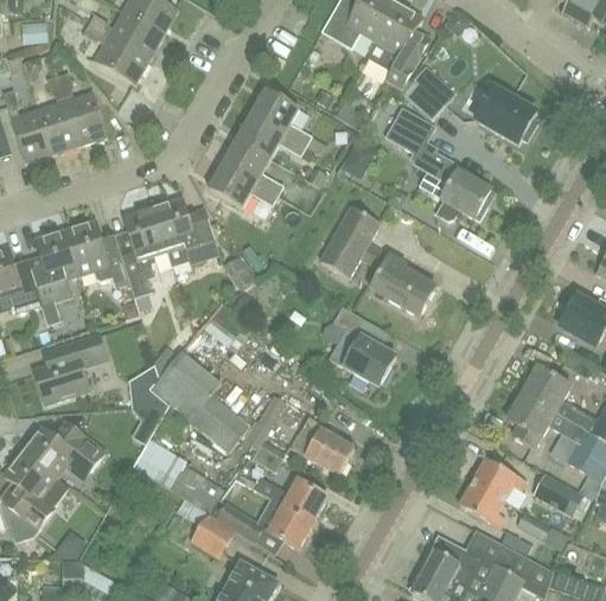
[(128,0),(123,11),(163,33),(177,8),(163,0),(128,0)]
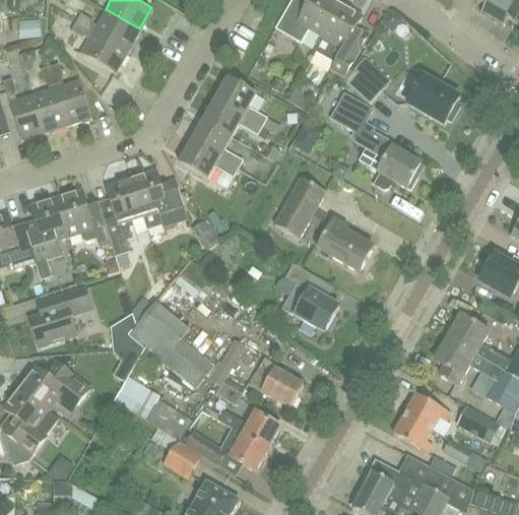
[(320,33),(338,2),(335,0),(290,0),(275,26),(301,42),(309,26),(320,33)]
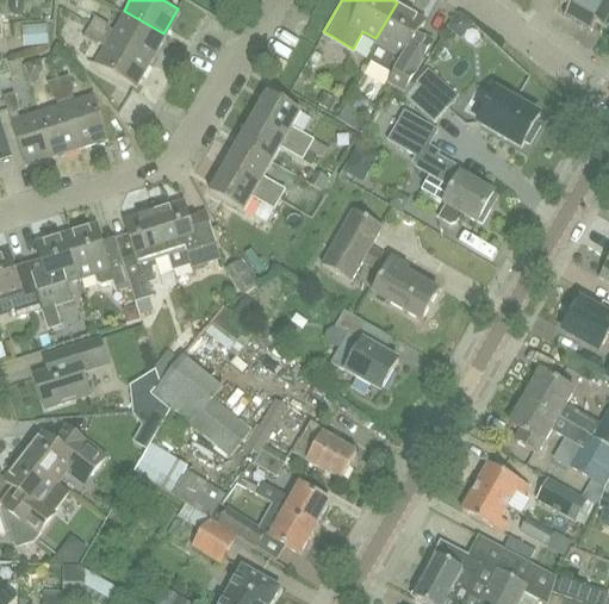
[(564,0),(569,2),(564,12),(576,19),(590,27),(596,18),(604,23),(608,14),(608,0),(564,0)]
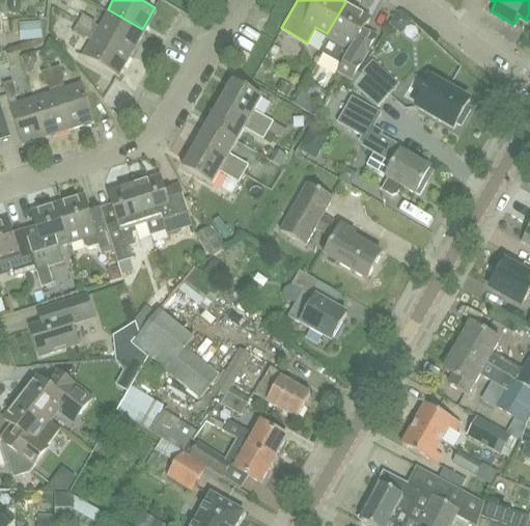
[(369,16),(345,2),(327,33),(329,34),(325,40),(325,50),(356,68),(375,33),(363,26),(369,16)]
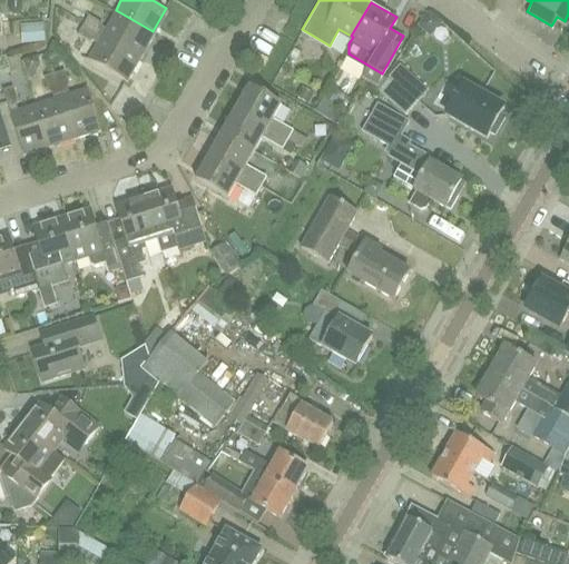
[(139,55),(153,31),(116,10),(107,26),(100,22),(101,20),(88,12),(82,22),(139,55)]
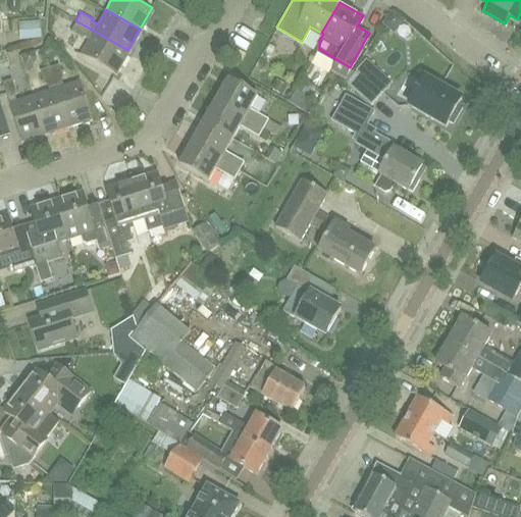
[(10,36),(44,36),(44,17),(10,17),(10,36)]
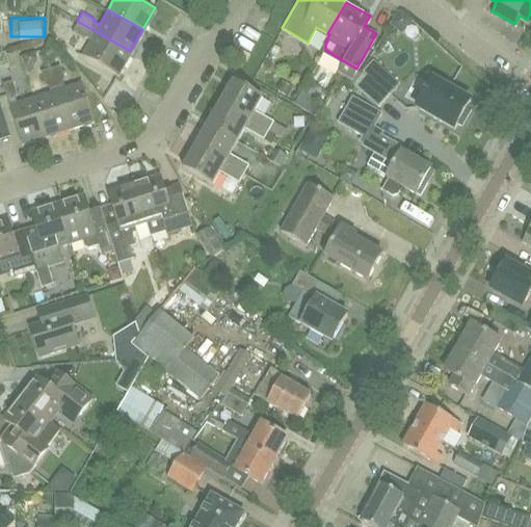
[(130,51),(77,21),(72,29),(85,36),(86,34),(91,36),(82,53),(118,73),(130,51)]
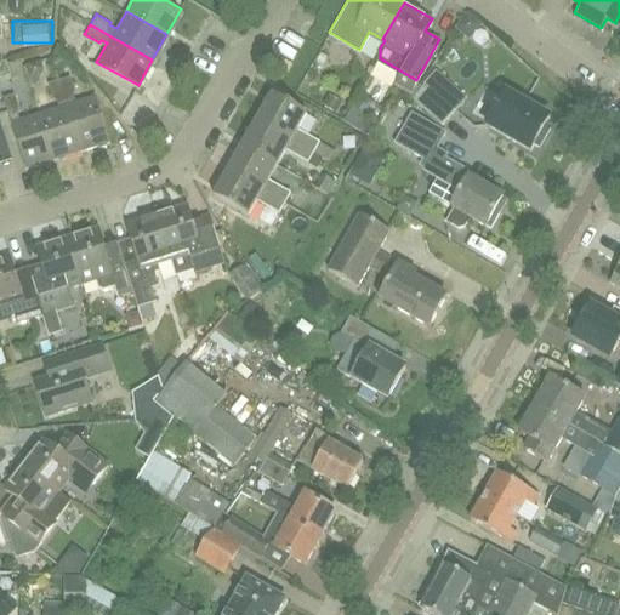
[(488,28),(478,39),(506,63),(516,52),(488,28)]
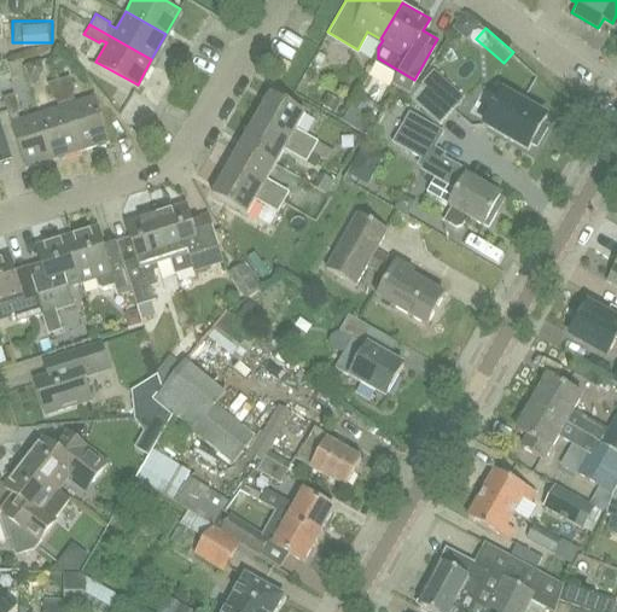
[(421,80),(452,108),(463,94),(434,68),(421,80)]
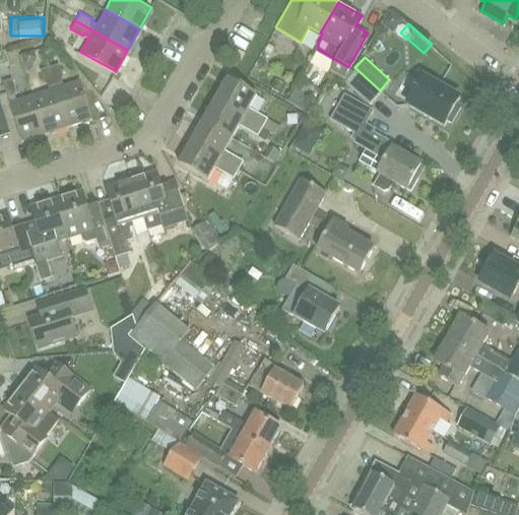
[(58,62),(50,65),(68,124),(91,116),(79,78),(63,83),(61,77),(62,74),(58,62)]
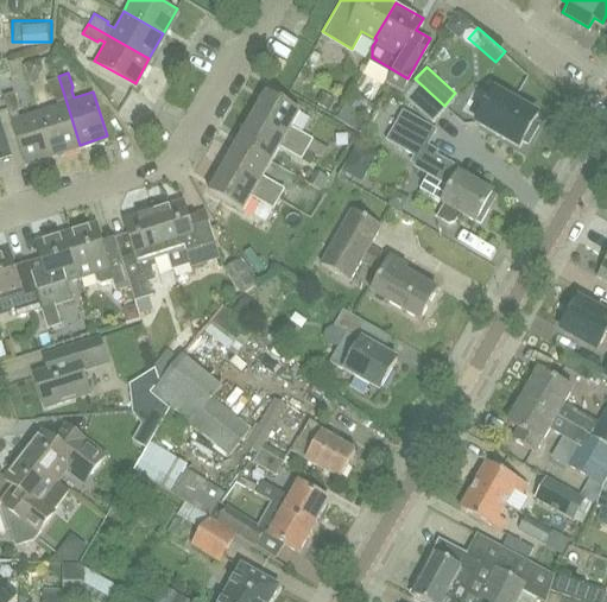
[(80,145),(58,76),(48,78),(52,93),(55,95),(57,102),(38,108),(52,153),(80,145)]
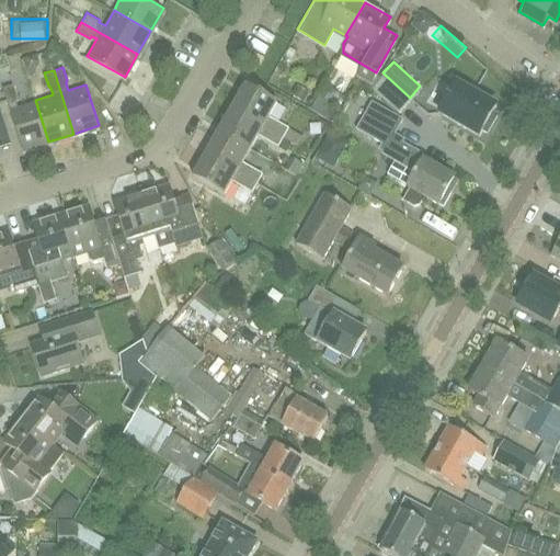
[(440,110),(479,133),(495,104),(456,81),(440,110)]
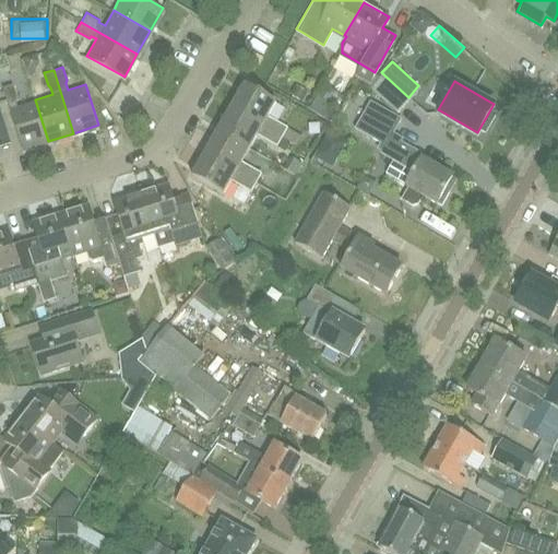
[(48,141),(35,99),(18,105),(15,99),(18,95),(13,82),(2,85),(22,150),(48,141)]
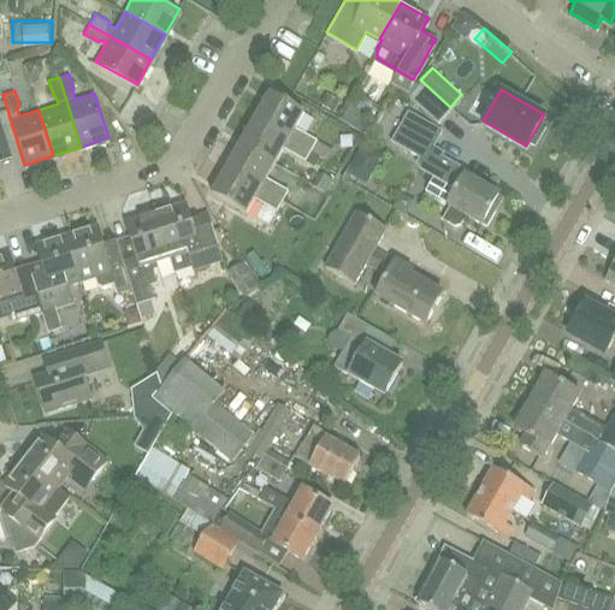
[(268,90),(254,116),(311,149),(317,137),(296,125),(305,111),(268,90)]
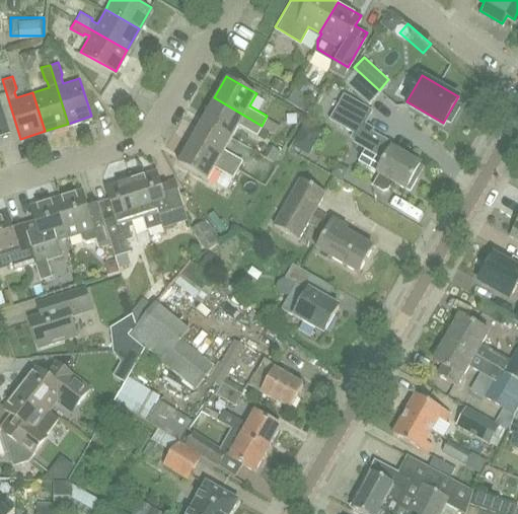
[(403,147),(376,132),(363,124),(372,108),(343,91),(334,107),(344,114),(339,122),(355,131),(349,141),(382,160),(377,170),(378,171),(371,182),(382,189),(388,187),(392,179),(404,187),(419,161),(401,151),(403,147)]
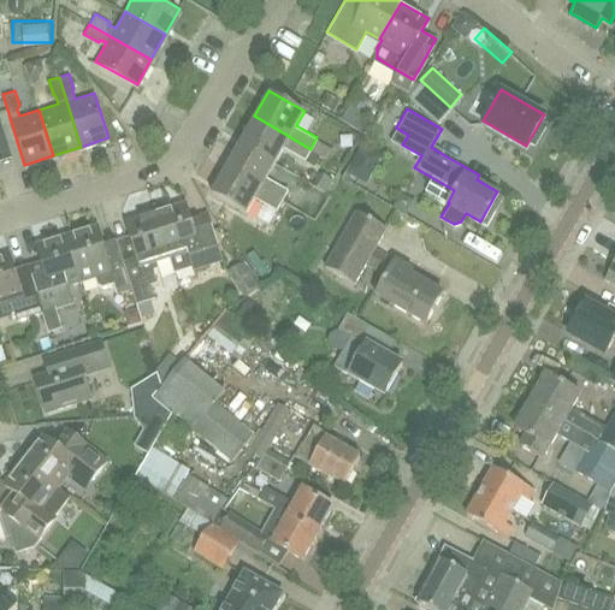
[(311,149),(254,116),(240,141),(276,161),(284,146),(305,158),(311,149)]
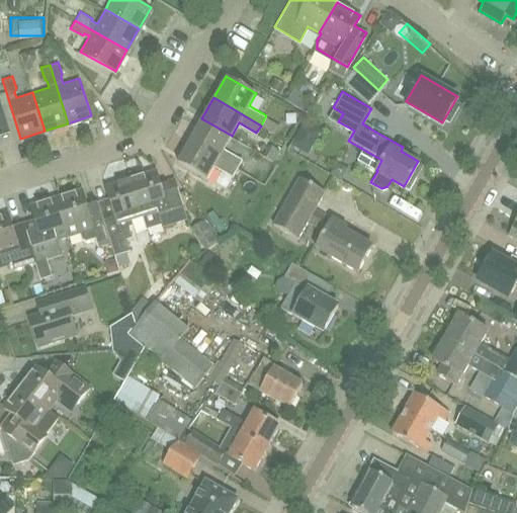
[(0,134),(9,131),(0,100),(0,134)]
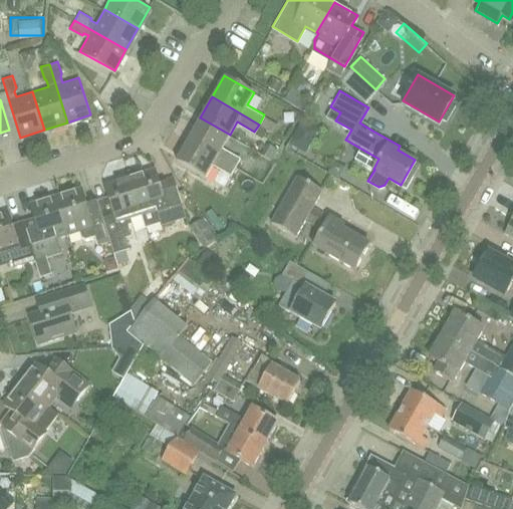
[(223,147),(230,135),(200,117),(188,139),(235,165),(240,157),(223,147)]
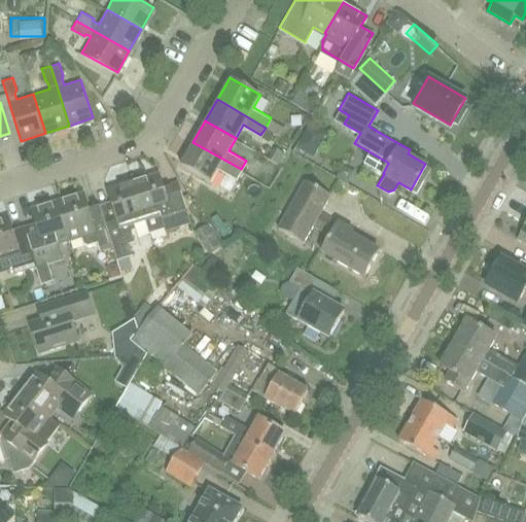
[(314,132),(311,145),(323,148),(326,134),(314,132)]
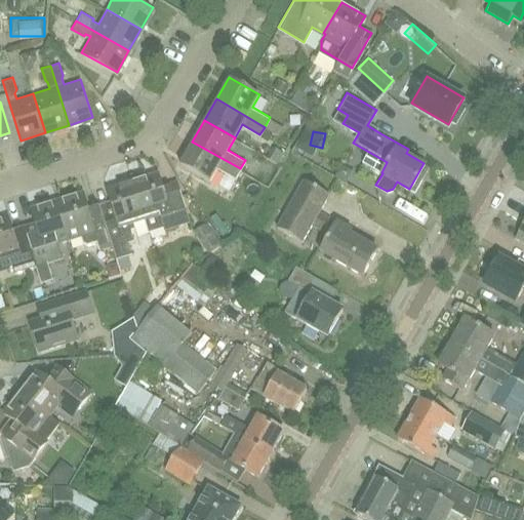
[(240,168),(192,142),(179,163),(209,181),(217,167),(235,177),(240,168)]
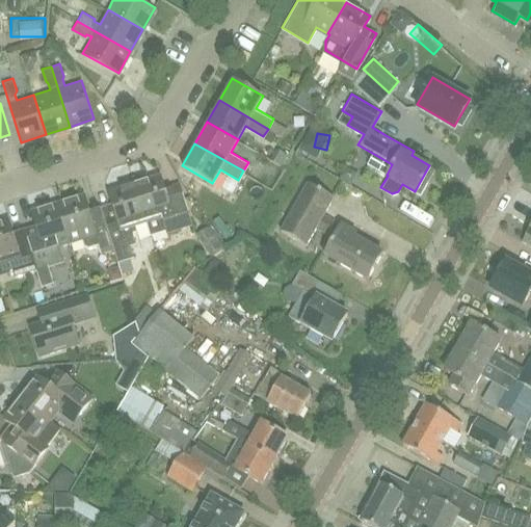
[(190,221),(183,198),(178,180),(163,185),(159,174),(132,183),(144,219),(150,235),(190,221)]
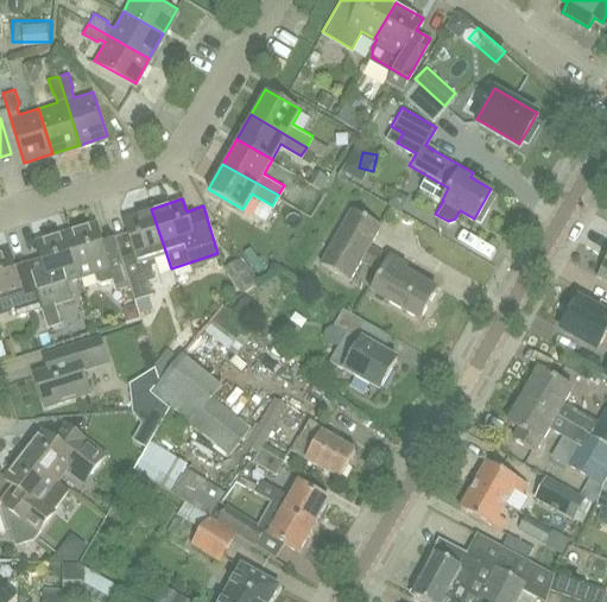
[(349,278),(360,258),(383,270),(371,289),(419,316),(436,286),(404,268),(406,264),(368,242),(380,222),(352,206),(320,260),(349,278)]
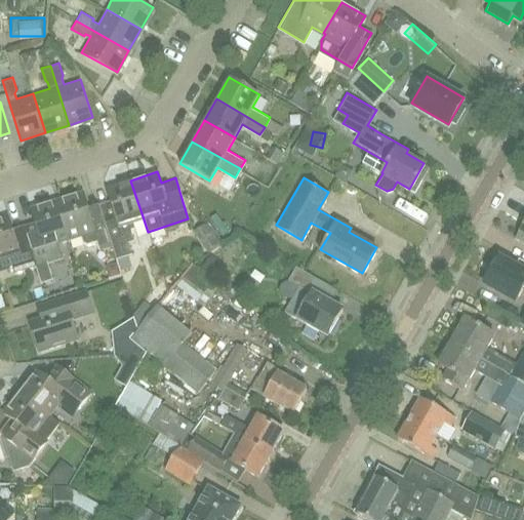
[(132,220),(143,216),(130,181),(107,188),(111,199),(98,202),(116,256),(131,251),(127,240),(133,238),(130,227),(134,226),(132,220)]
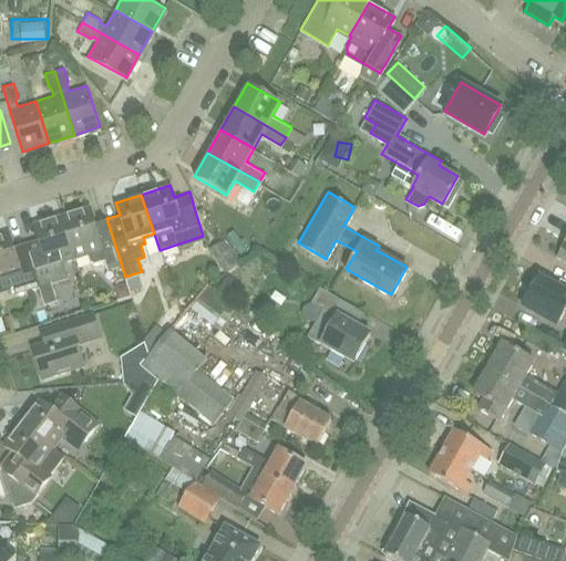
[(125,277),(106,218),(106,217),(94,221),(89,206),(60,215),(73,256),(88,251),(90,260),(94,262),(104,259),(106,268),(121,263),(125,277)]
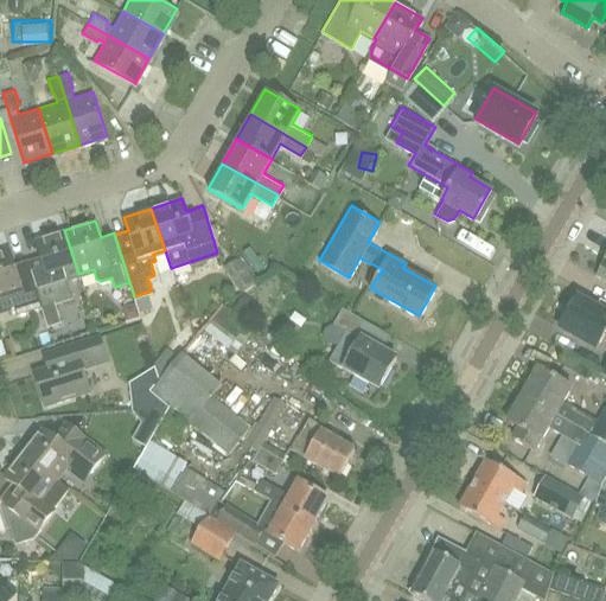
[(78,274),(64,230),(37,240),(42,254),(26,259),(40,305),(72,295),(67,277),(78,274)]
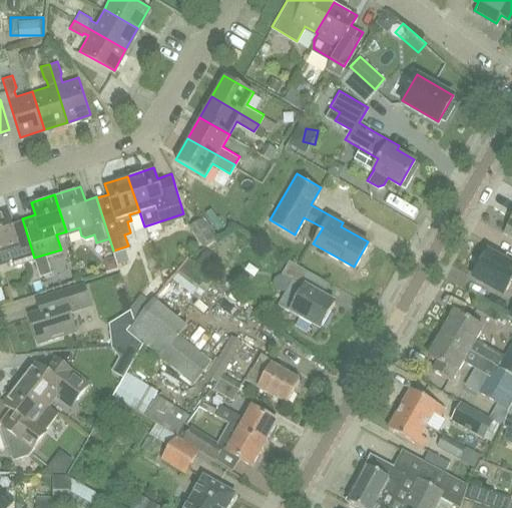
[(34,258),(22,218),(11,222),(7,209),(0,211),(0,249),(5,247),(9,259),(11,258),(14,265),(34,258)]
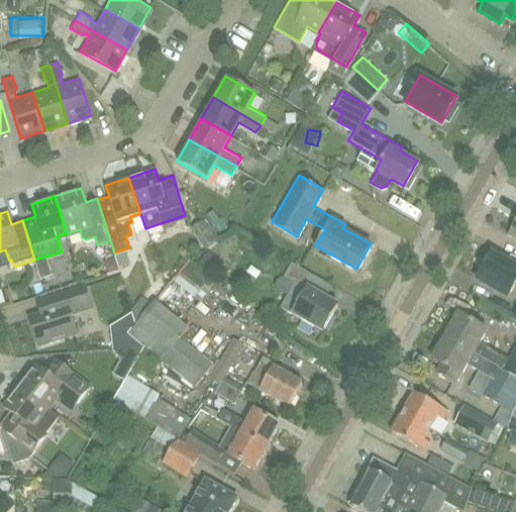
[(515,237),(515,217),(507,232),(515,237)]
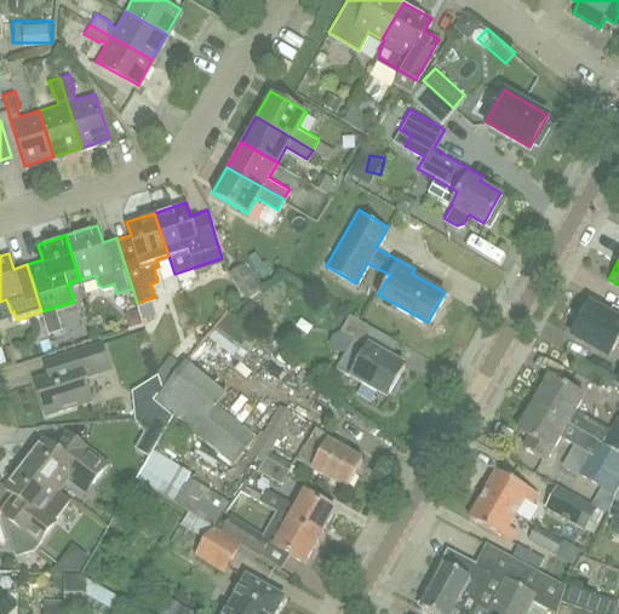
[(589,302),(580,316),(577,314),(569,326),(573,328),(572,332),(607,353),(617,337),(618,337),(618,307),(612,303),(607,311),(589,302)]
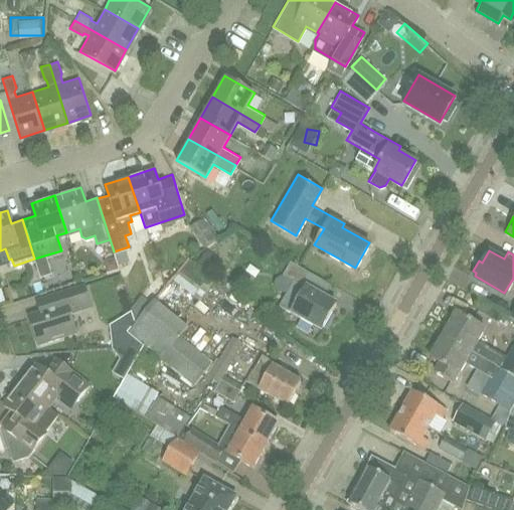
[(291,311),(321,328),(335,303),(300,283),(308,270),(290,260),(284,272),(295,279),(280,304),(292,310),(291,311)]
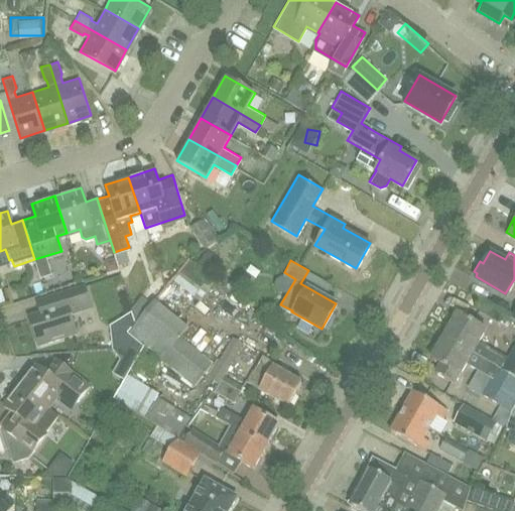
[(206,294),(211,285),(184,270),(179,279),(206,294)]
